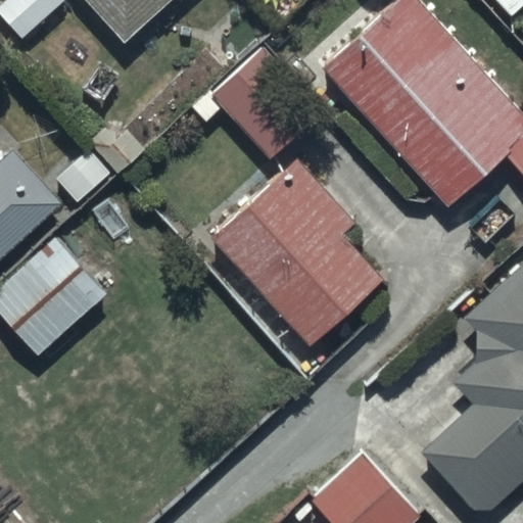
[(84,0),(125,43),(170,0),(84,0)]
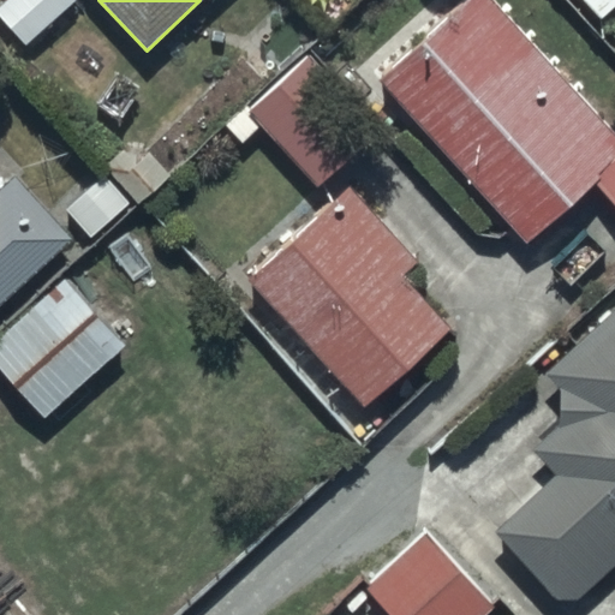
[(614,133),(499,0),(466,0),(377,77),(525,249),(596,187),(614,209),(614,133)]
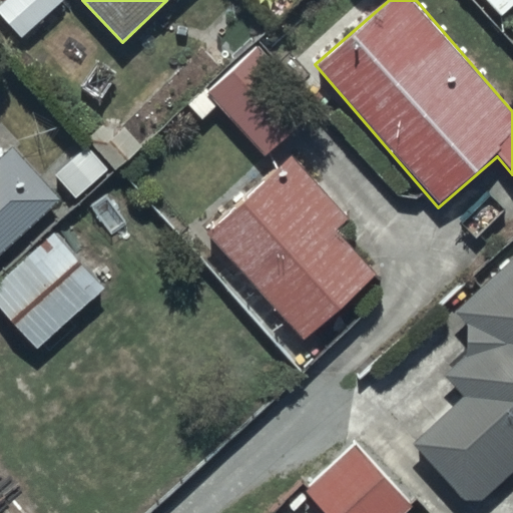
[(512,0),(484,0),(500,17),(512,4),(512,0)]
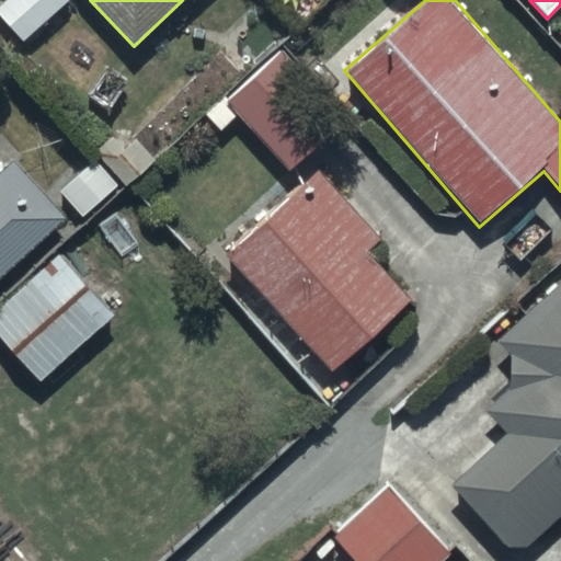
[(277,48),(204,115),(218,130),(237,114),(288,171),(344,119),(277,48)]
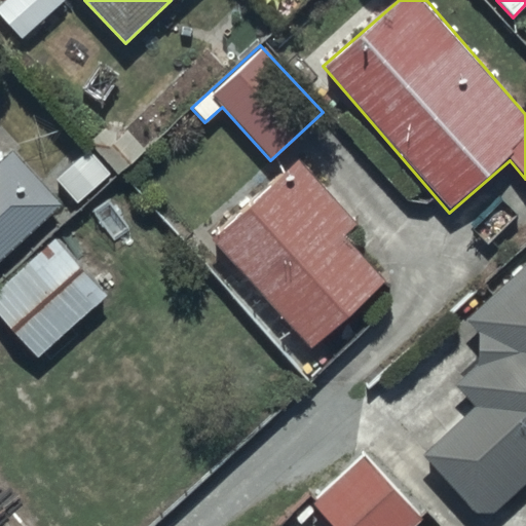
[(0,258),(60,202),(12,152),(0,163),(0,258)]
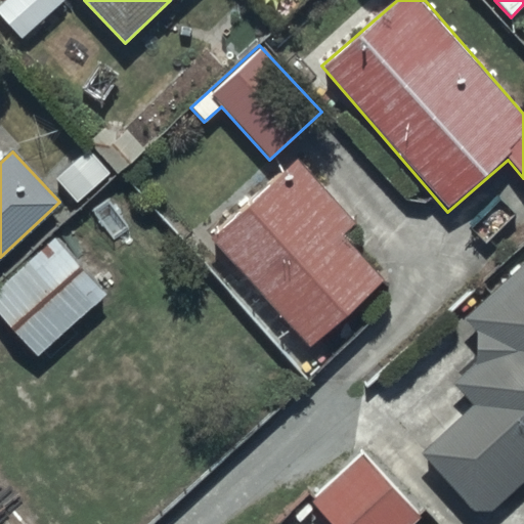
[(355,223),(297,160),(210,239),(310,348),(386,279),(344,233),(355,223)]
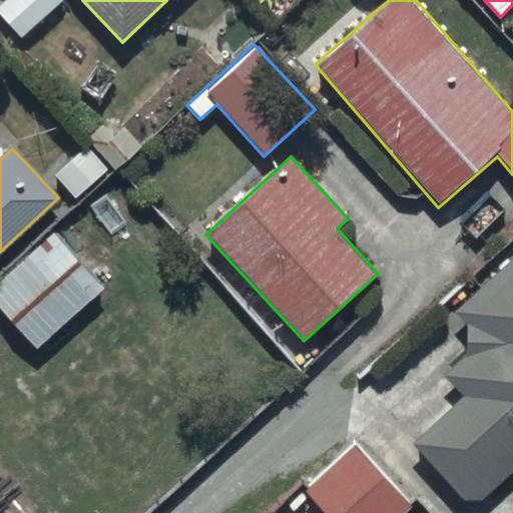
[(105,291),(54,232),(0,279),(0,308),(37,350),(105,291)]
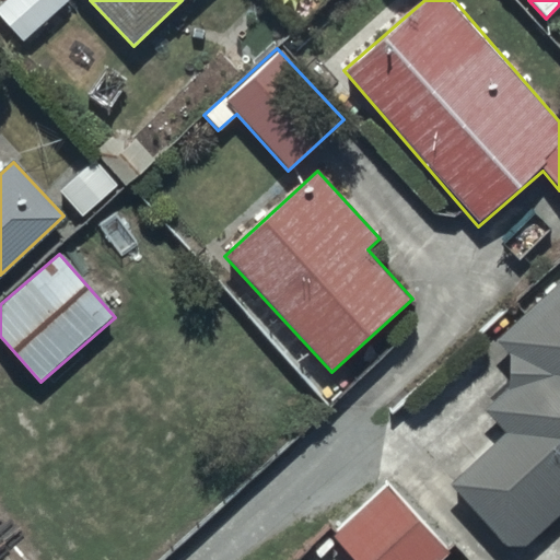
[(559,286),(498,342),(511,358),(510,359),(510,360),(509,361),(509,362),(509,363),(509,364),(509,365),(508,365),(508,366),(508,368),(508,369),(508,370),(508,371),(508,372),(508,373),(508,374),(508,375),(508,376),(508,377),(508,378),(508,380),(509,381),(509,382),(509,383),(509,384),(510,384),(510,385),(510,386),(511,387),(511,388),(512,389),(488,411),(506,432),(451,482),(514,555),(559,513),(559,286)]
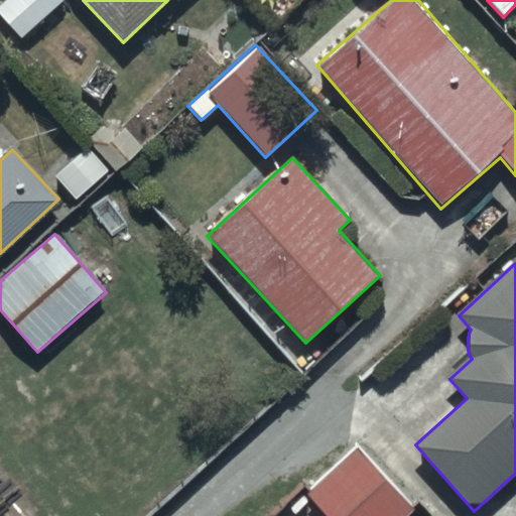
[(409,515),(413,513),(357,450),(309,494),(329,515),(409,515)]
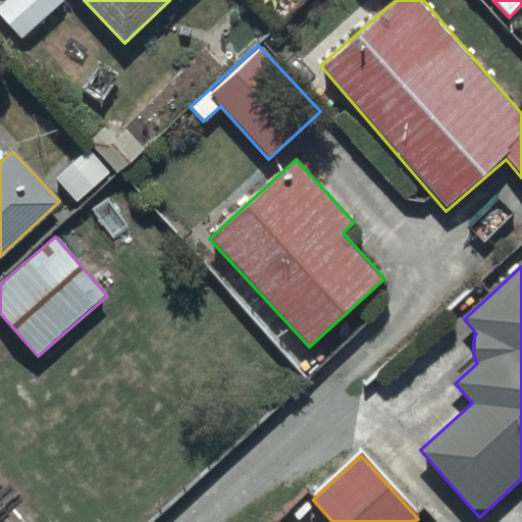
All buildings are outlined.
